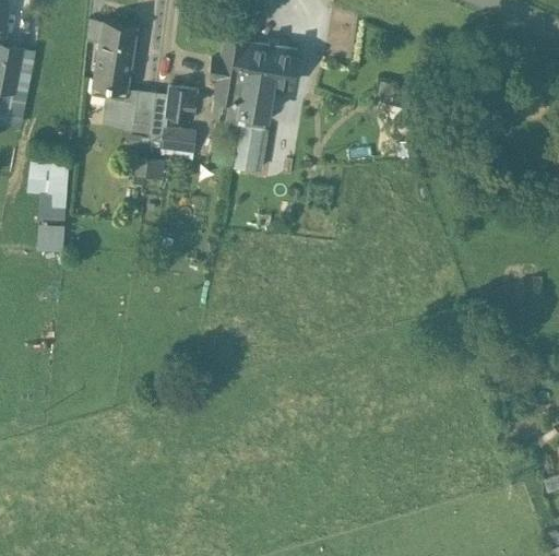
[(137,27),(102,22),(91,95),(125,101),(137,27)]
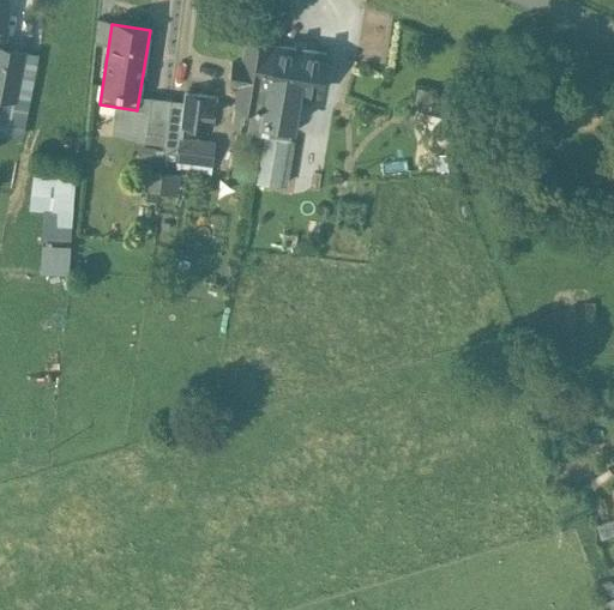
[(266,47),(248,43),(234,124),(248,126),(247,132),(260,134),(262,133),(275,49),(266,48),(266,47)]
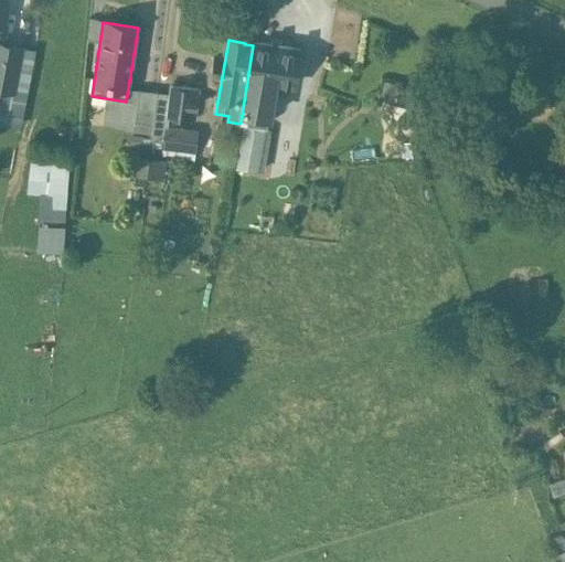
[(20,50),(0,45),(0,91),(12,93),(20,50)]
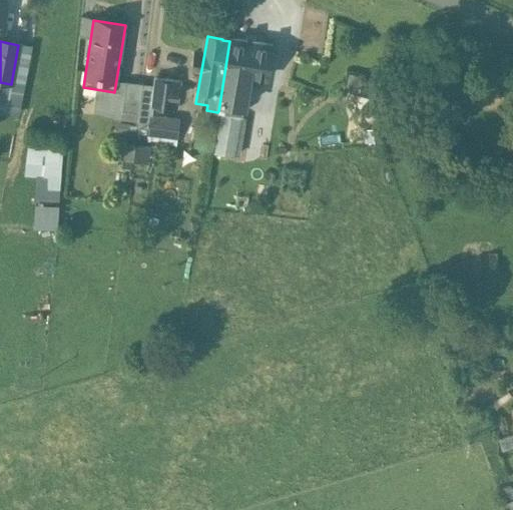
[(272,48),(229,41),(218,111),(241,115),(248,76),(267,79),(272,48)]
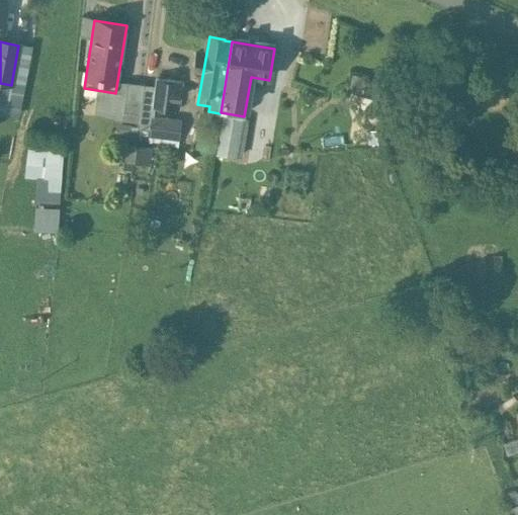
[(181,84),(156,81),(155,88),(153,108),(154,108),(178,111),(179,101),(176,101),(177,94),(180,94),(181,84)]
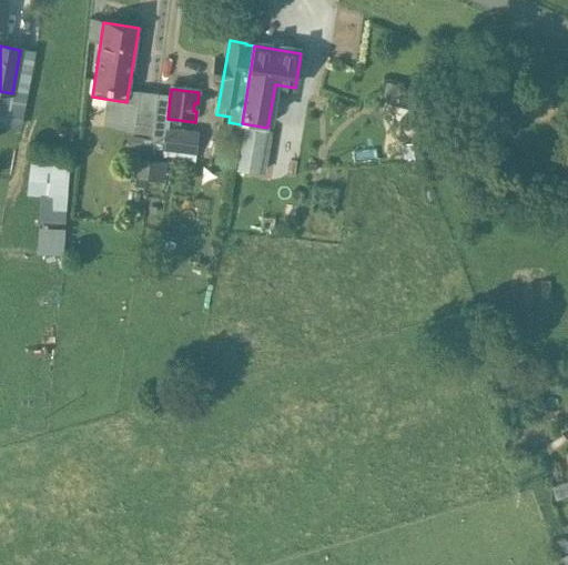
[(139,92),(133,133),(149,134),(149,129),(153,129),(158,96),(139,92)]
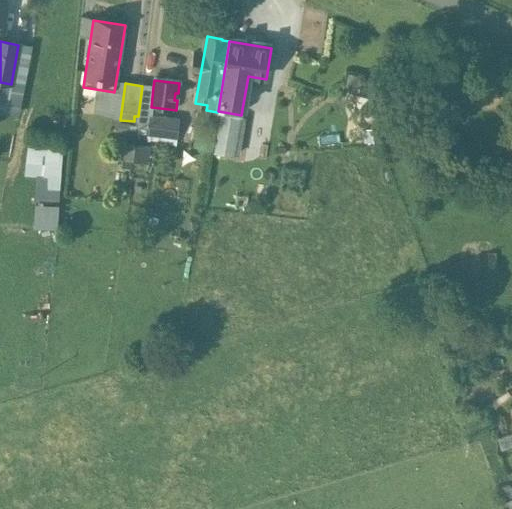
[(153,87),(142,86),(138,116),(136,130),(148,131),(149,118),(150,118),(152,107),(151,107),(153,87)]
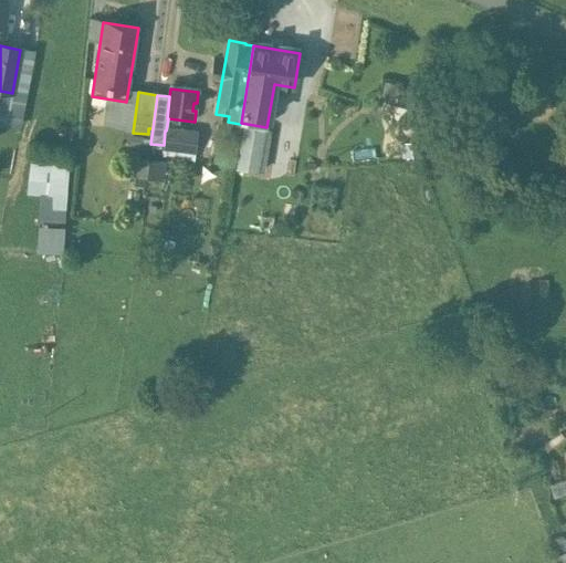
[(264,173),(273,132),(245,126),(237,167),(264,173)]
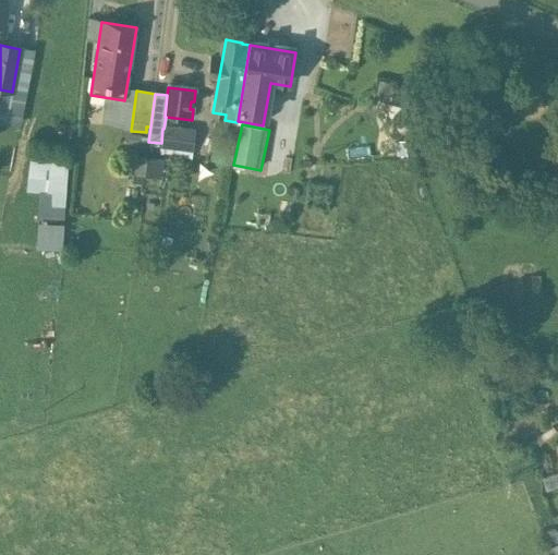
[(164,129),(162,129),(161,143),(160,148),(177,151),(180,131),(164,129)]
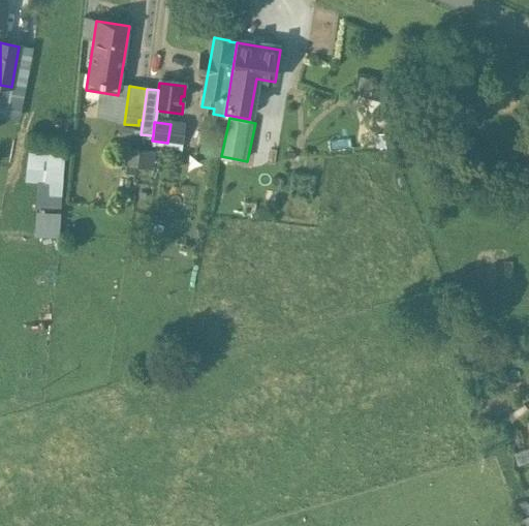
[(27,182),(37,182),(36,209),(63,210),(65,144),(29,143),(27,182)]
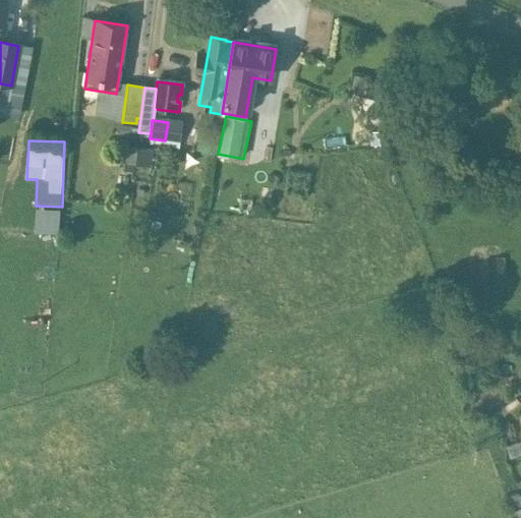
[(153,165),(152,147),(127,148),(128,166),(153,165)]
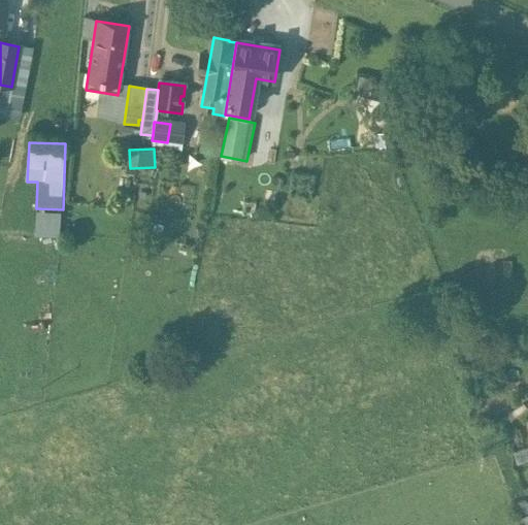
[(61,236),(61,210),(36,210),(35,236),(61,236)]
